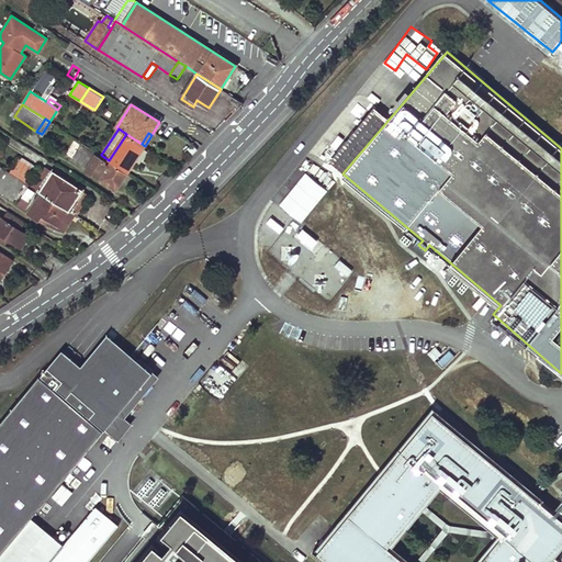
[(111,161),(127,172),(145,146),(142,144),(126,134),(109,160),(111,161)]
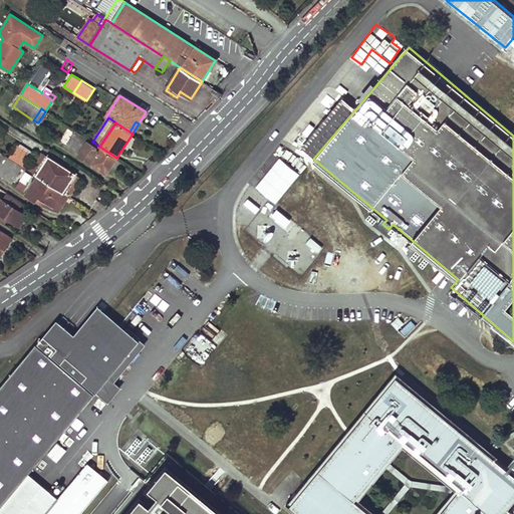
[(116,158),(101,148),(99,152),(95,149),(96,148),(87,142),(89,140),(75,131),(65,147),(103,171),(106,167),(109,168),(116,158)]
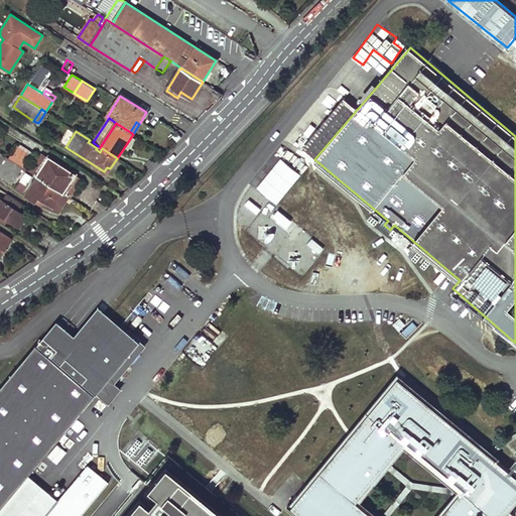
[(30,155),(17,147),(10,158),(22,166),(30,155)]
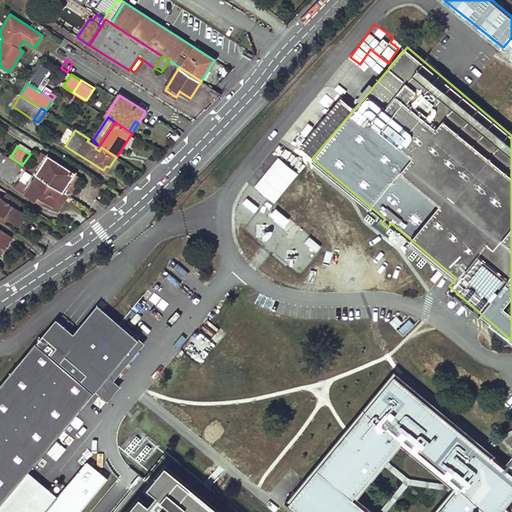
[(10,157),(0,151),(0,168),(14,178),(22,165),(10,157)]
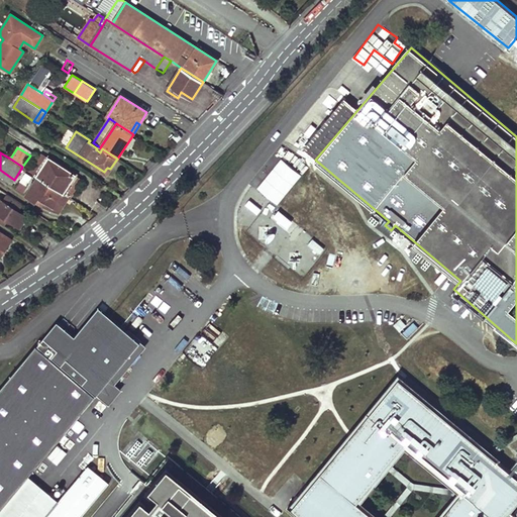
[(30,172),(37,177),(48,160),(41,154),(30,172)]
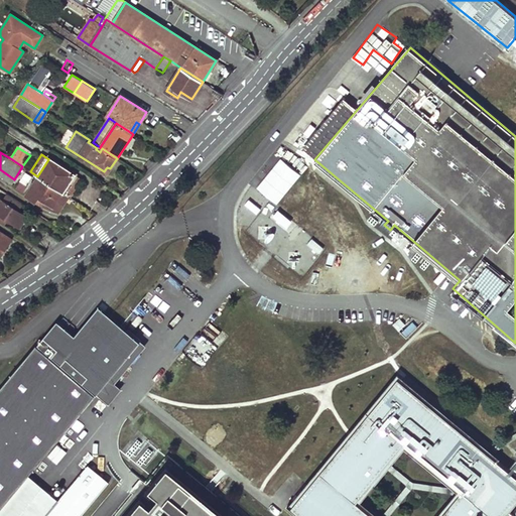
[(37,176),(38,176),(62,192),(74,175),(75,174),(49,157),(48,159),(37,176)]
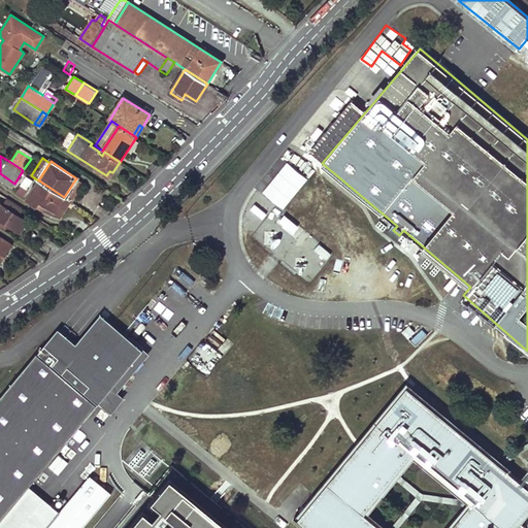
[(262,191),(283,208),(307,178),(288,161),(262,191)]
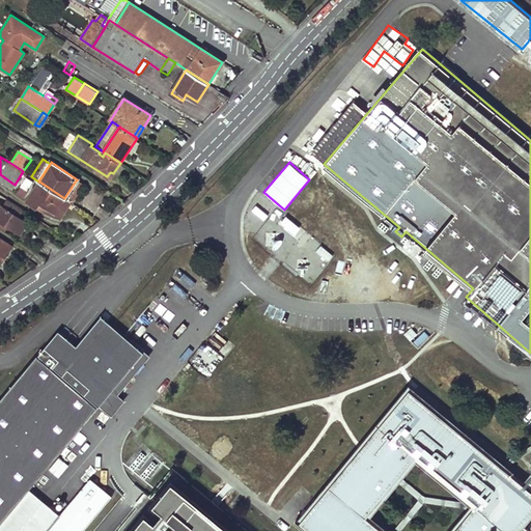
[(0,174),(0,180),(12,189),(15,185),(0,174)]
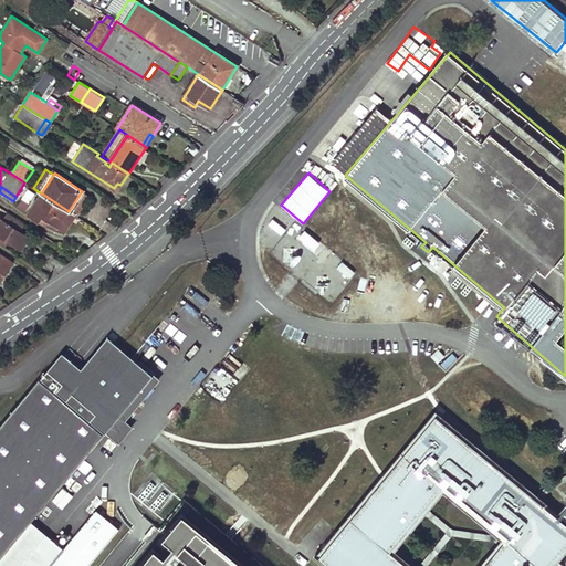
[(88,198),(81,192),(69,211),(75,216),(76,215),(77,215),(88,198)]
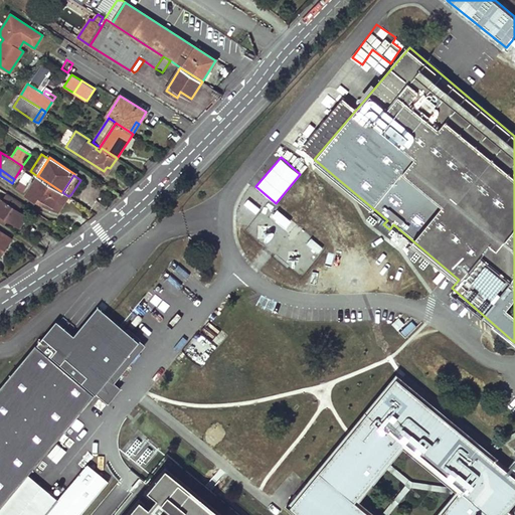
[(62,192),(38,176),(25,195),(35,201),(38,196),(53,206),(62,192)]
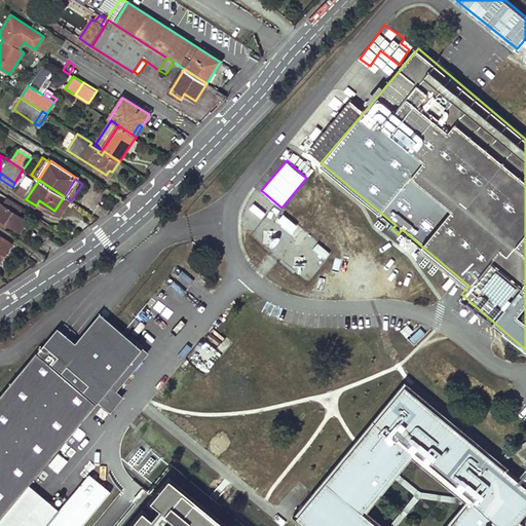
[(21,185),(16,191),(23,195),(28,189),(21,185)]
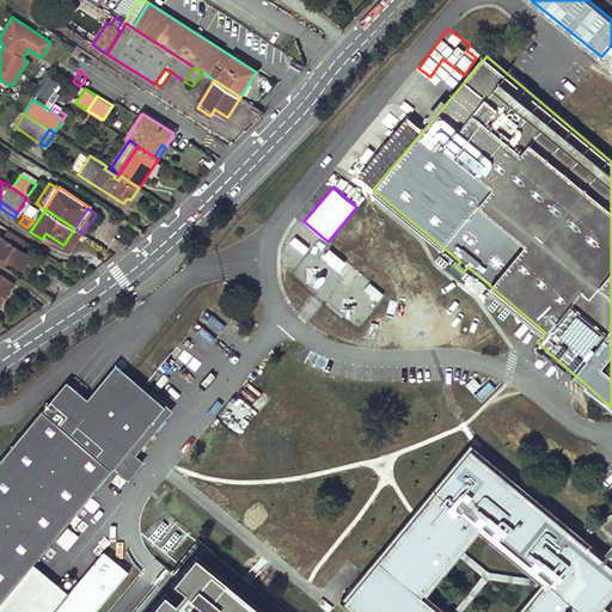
[(81,233),(74,228),(63,245),(46,233),(42,239),(60,250),(69,252),(81,233)]
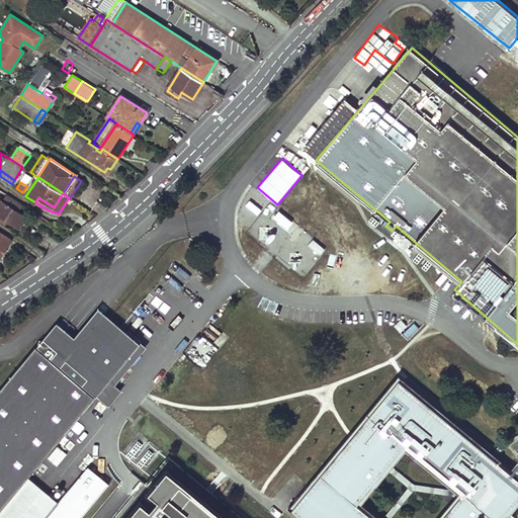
[(0,223),(5,227),(8,221),(20,228),(27,217),(19,211),(23,204),(7,194),(3,200),(0,198),(0,223)]
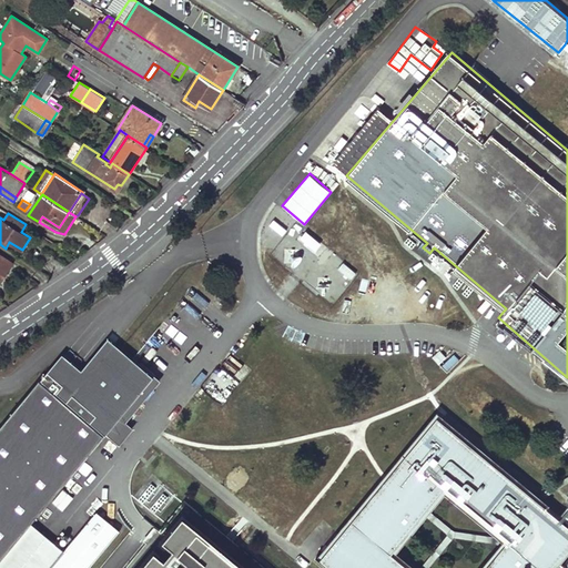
[(0,282),(13,263),(0,254),(0,282)]
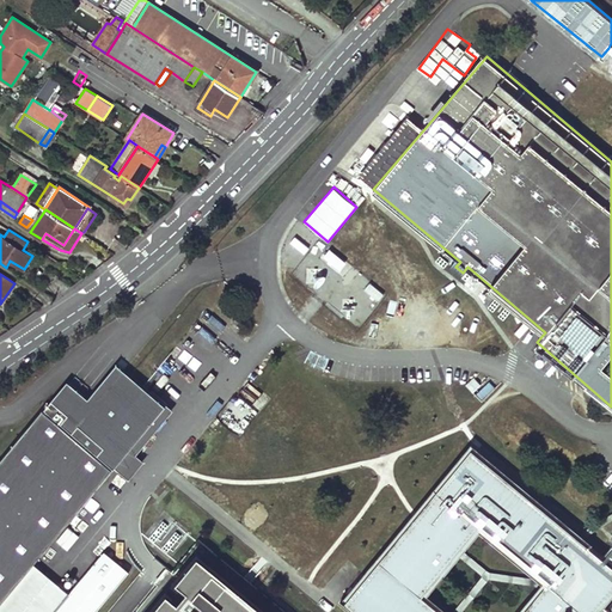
[(95,403),(123,368),(116,362),(87,398),(95,403)]
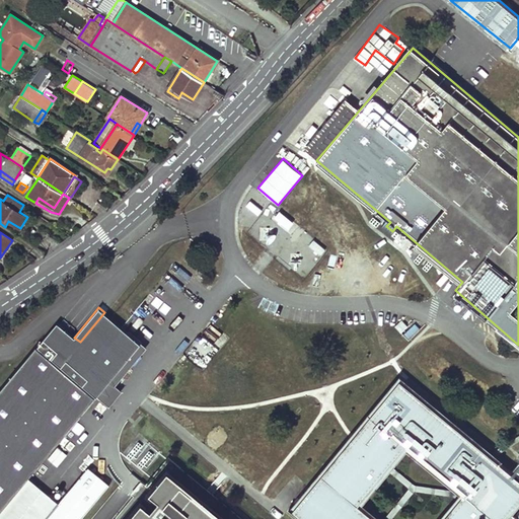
[(57,323),(0,391),(0,510),(27,477),(97,394),(141,342),(104,312),(80,342),(74,338),(57,323)]
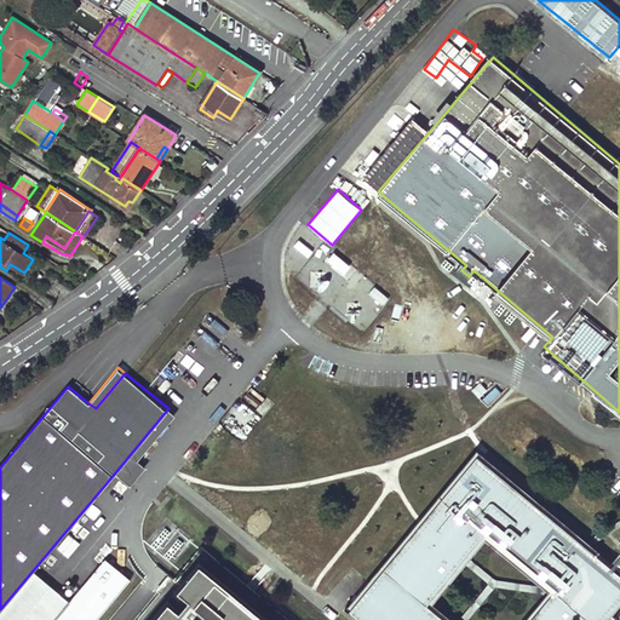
[(168,408),(116,471),(131,483),(147,466),(138,459),(176,414),(168,408)]
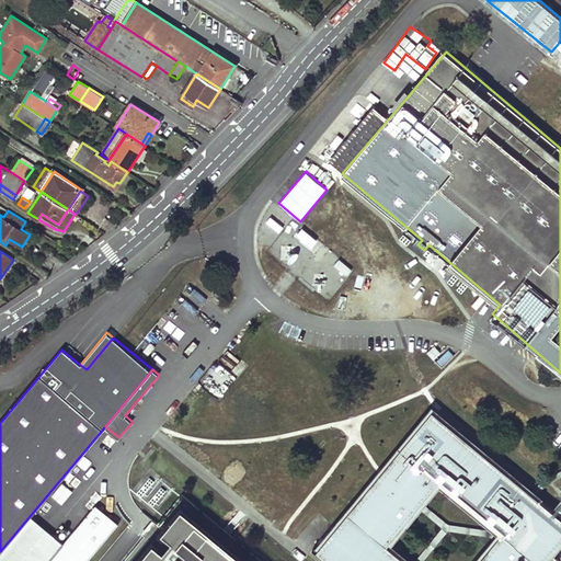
[(546,560),(552,553),(560,542),(560,517),(552,510),(433,410),(379,473),(315,551),(327,560),(546,560)]
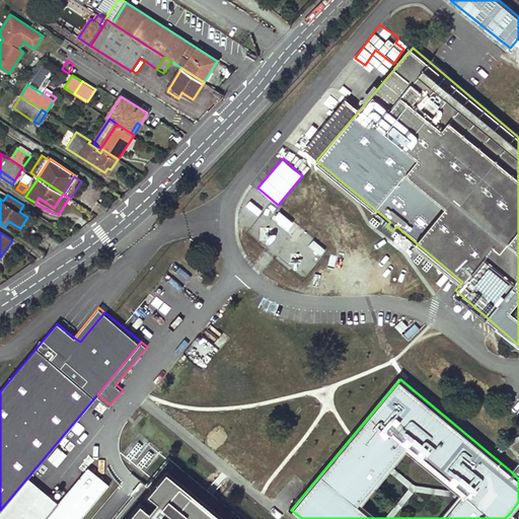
[(241,518),(168,458),(146,485),(141,482),(131,495),(142,504),(129,518),(241,518)]
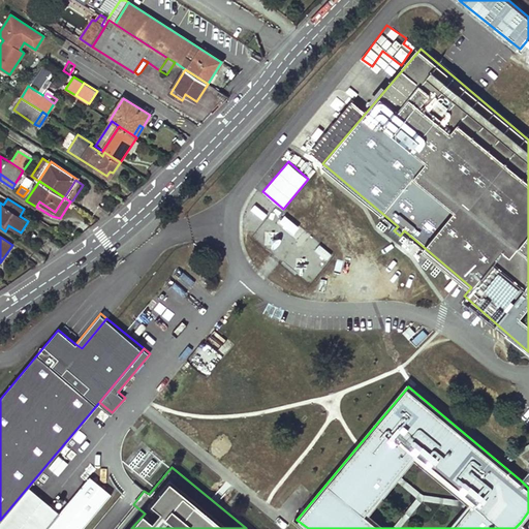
[(90,476),(60,512),(47,528),(82,528),(111,494),(90,476)]
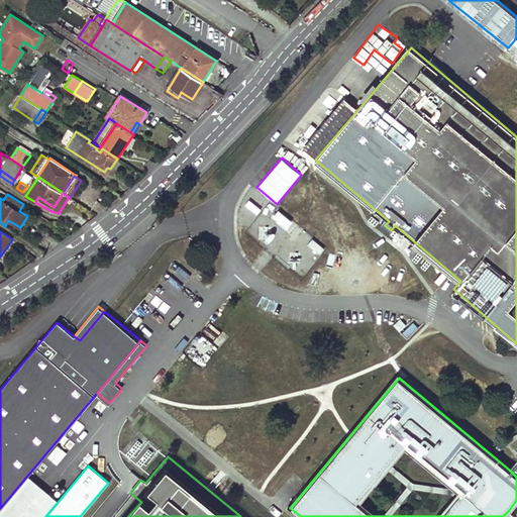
[(0,508),(0,516),(45,516),(59,501),(27,476),(0,508)]
